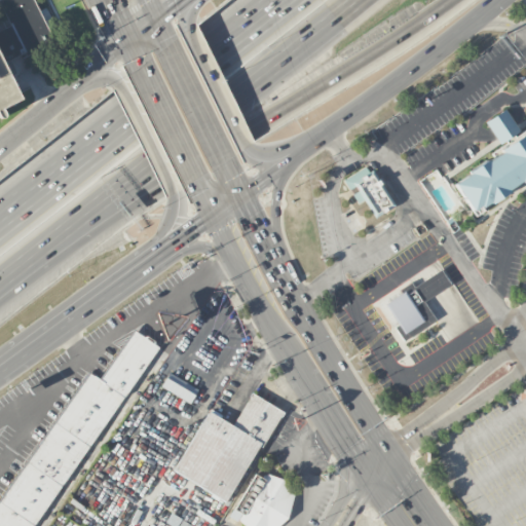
[(64,39),(45,0),(9,0),(34,53),(64,39)]
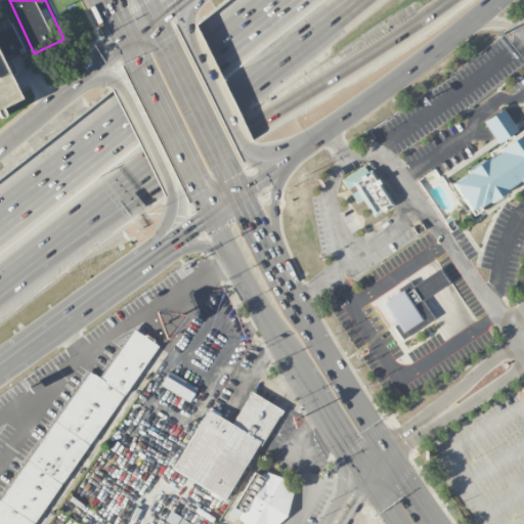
[(38,89),(2,12),(0,12),(0,108),(20,100),(19,97),(38,89)]
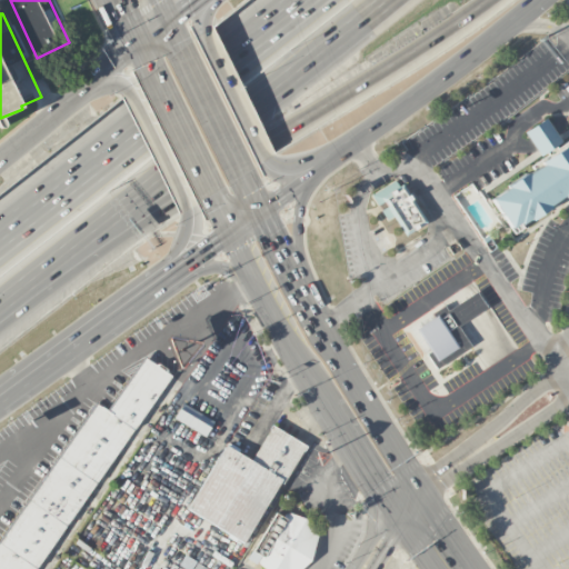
[(506,185),(508,188),(490,199),(509,227),(518,221),(519,223),(529,217),(530,219),(547,208),(546,206),(562,195),(565,198),(568,195),(568,140),(562,145),(545,119),(525,132),(541,159),(531,166),(531,167),(533,169),(526,175),(525,172),(506,185)]
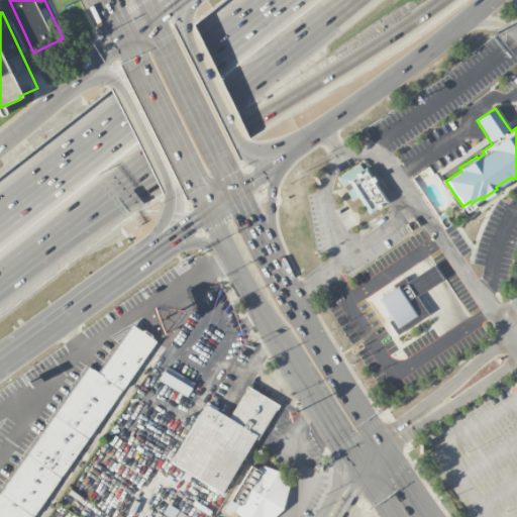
[(368,215),(388,203),(366,168),(362,170),(358,164),(337,178),(351,200),(356,197),(368,215)]
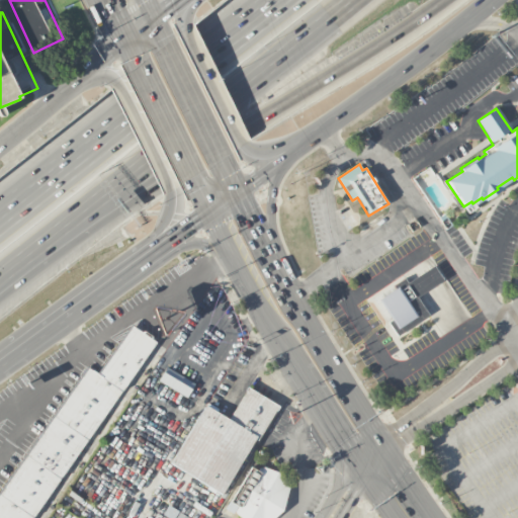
[(417,294),(442,278),(433,264),(405,281),(403,278),(374,296),(399,335),(430,315),(417,294)]
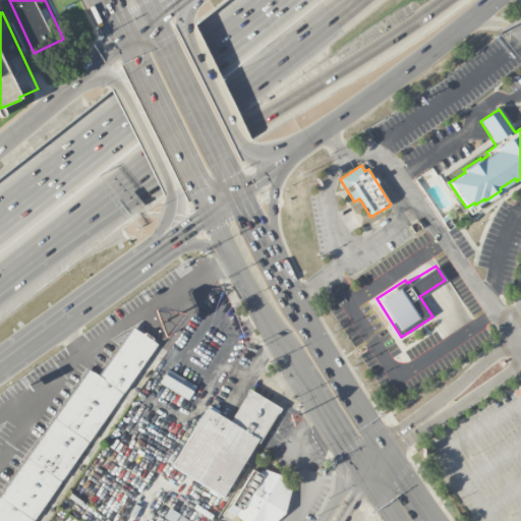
[(0,520),(32,520),(157,344),(132,328),(98,375),(89,369),(0,494),(0,520)]
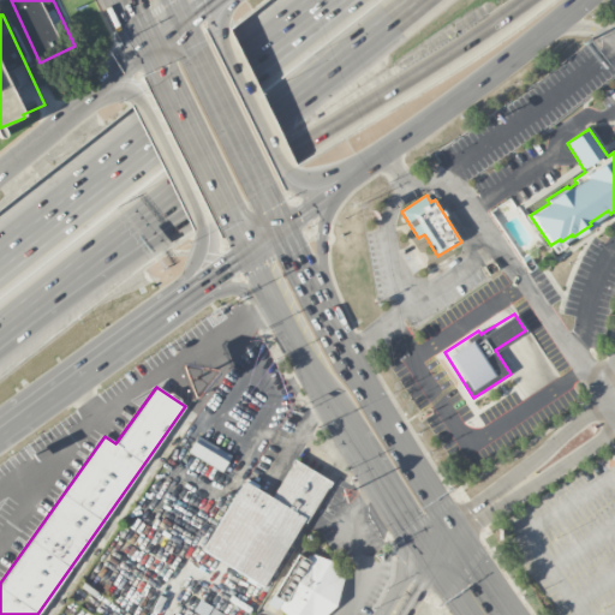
[(221,472),(231,457),(197,436),(187,453),(221,472)]
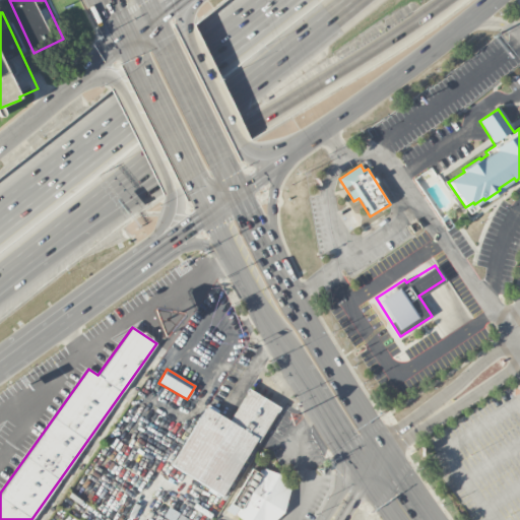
[(170,466),(224,498),(278,405),(249,389),(230,419),(205,405),(170,466)]
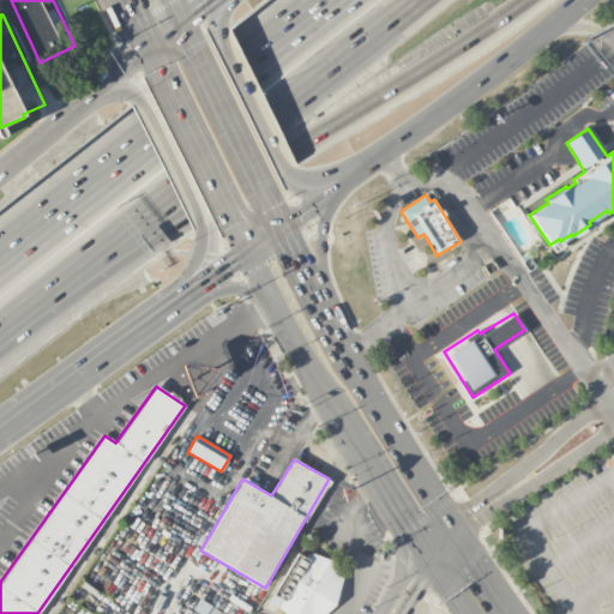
[(292,553),(271,609),(282,613),(326,613),(344,567),(308,554),(307,558),(292,553)]
